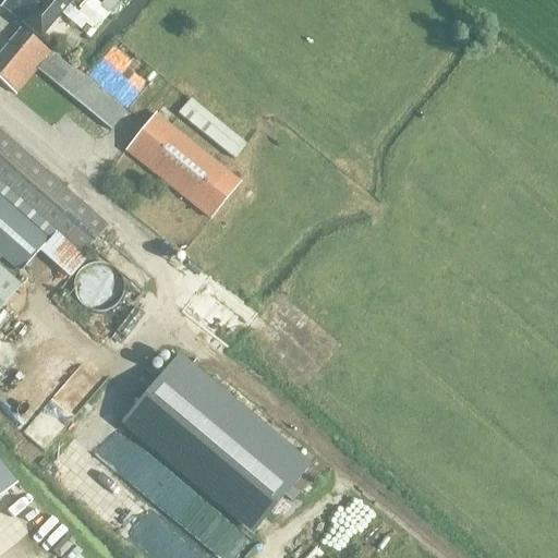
[(0,0),(0,7),(41,39),(62,14),(49,3),(46,8),(43,5),(39,9),(31,0),(0,0)]
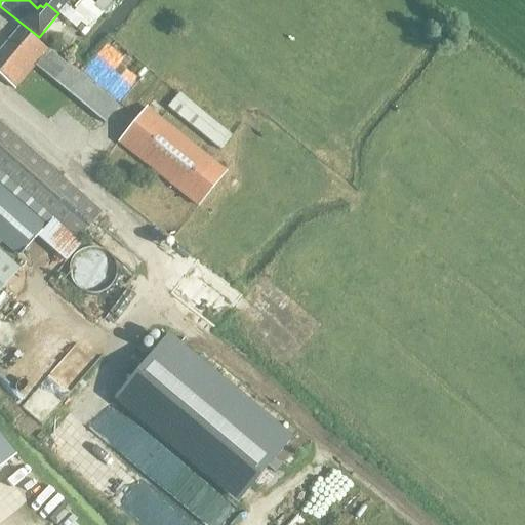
[(46,3),(58,13),(70,0),(29,0),(37,8),(40,5),(43,7),(46,3)]
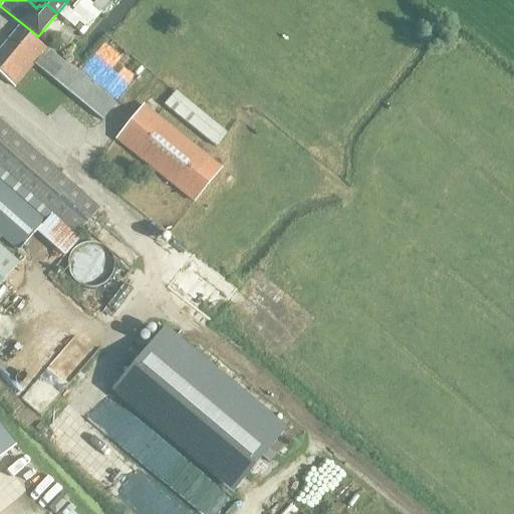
[(0,75),(15,88),(47,49),(20,27),(0,50),(0,75)]
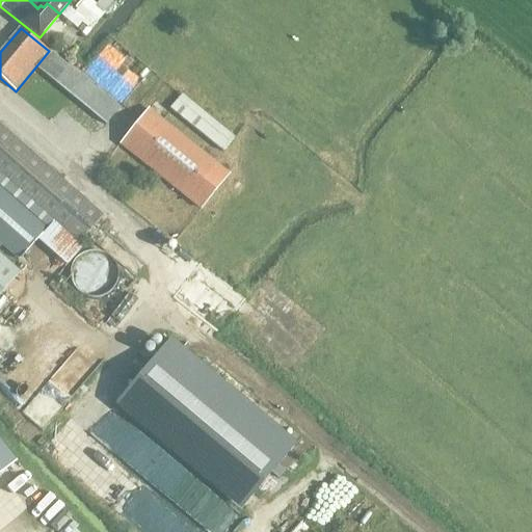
[(184,91),(171,106),(224,152),(237,137),(184,91)]
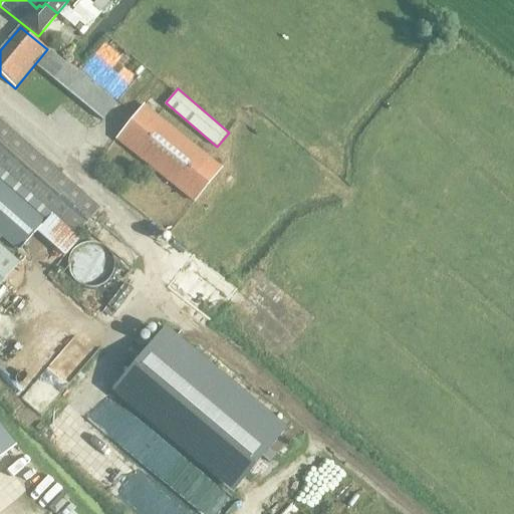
[(194,203),(222,170),(144,105),(115,139),(194,203)]
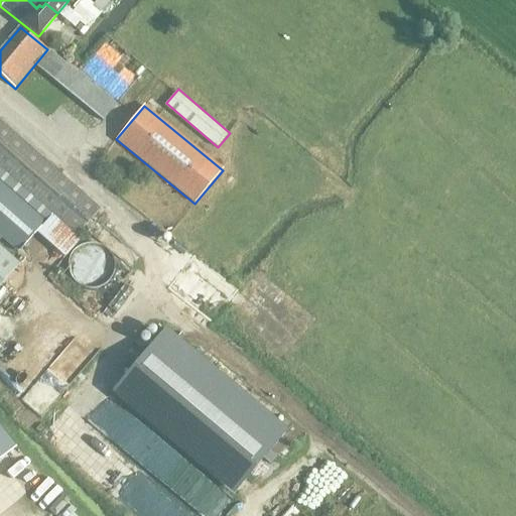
[(0,235),(19,252),(27,243),(45,222),(29,208),(35,202),(77,237),(99,212),(0,124),(0,235)]
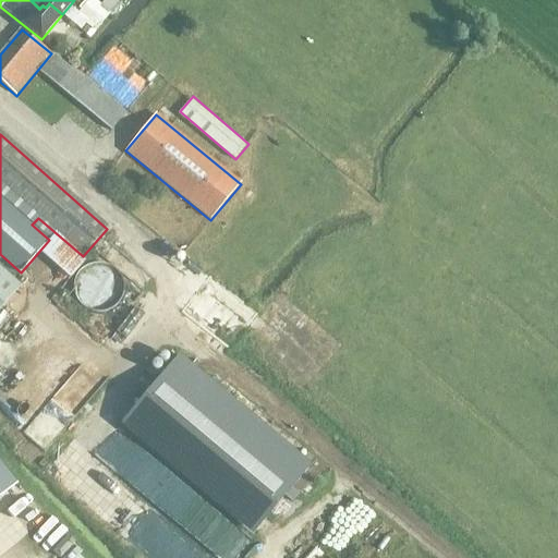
[(0,310),(21,288),(0,268),(0,310)]
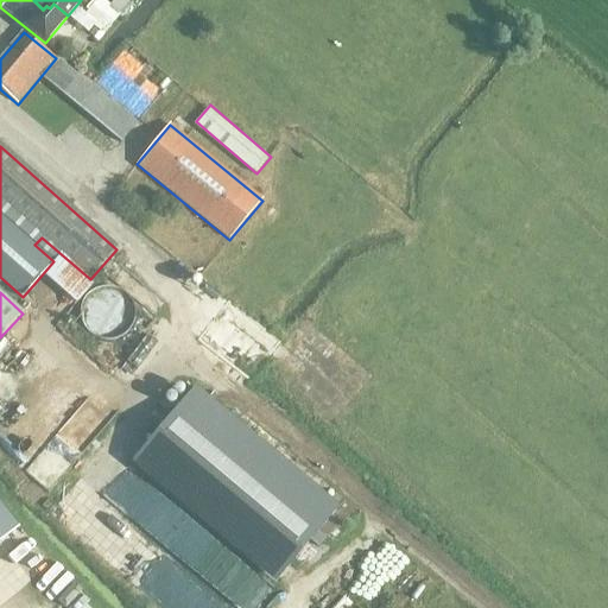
[(233,303),(208,339),(254,371),(279,335),(233,303)]
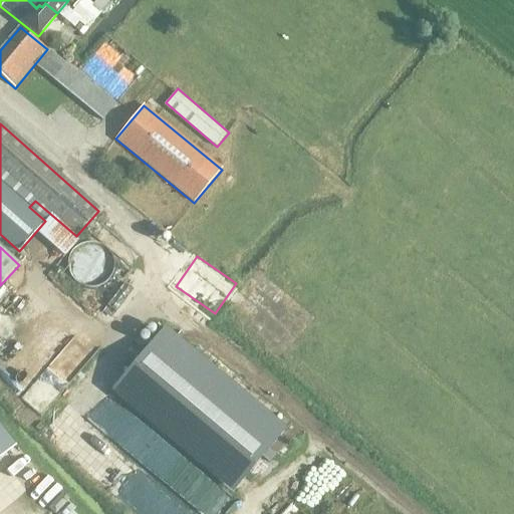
[(0,361),(0,376),(21,394),(68,336),(40,313),(0,361)]
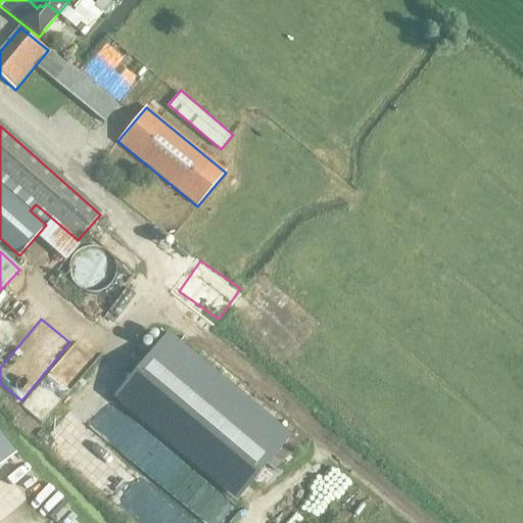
[(165,334),(126,382),(249,485),(289,438),(165,334)]
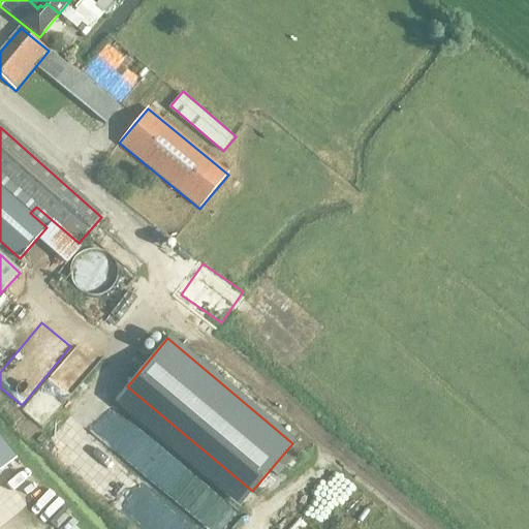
[(0,472),(16,460),(0,440),(0,472)]
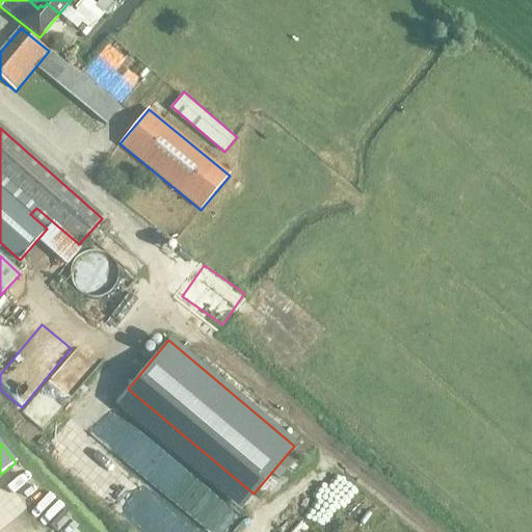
[(104,502),(130,483),(127,479),(136,472),(116,445),(81,470),(104,502)]
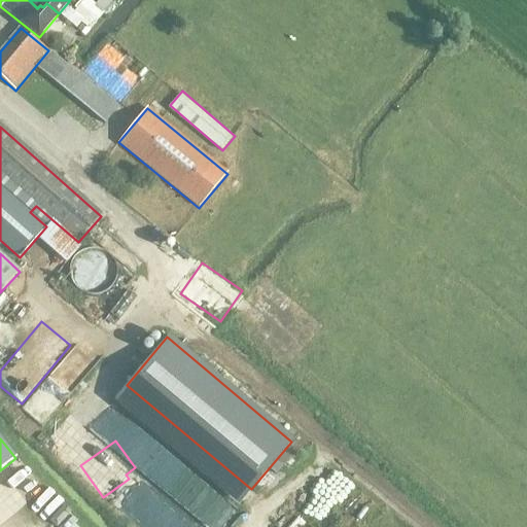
[(141,488),(153,512),(165,506),(152,482),(141,488)]
